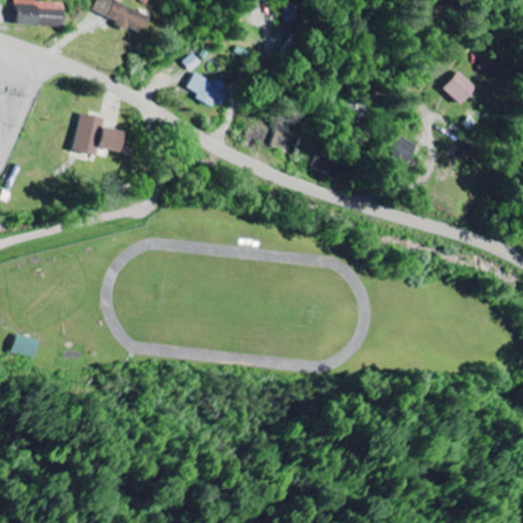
[(65,26),(66,2),(15,0),(14,25),(65,26)]
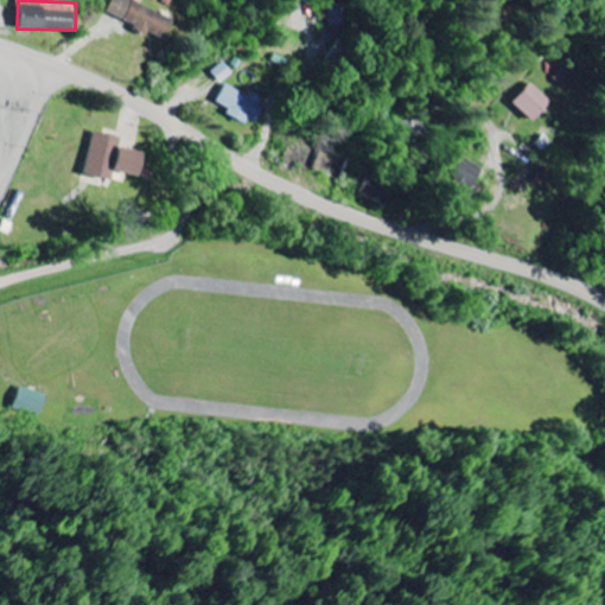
[(174,19),(141,4),(142,0),(114,0),(109,12),(135,25),(132,30),(145,36),(147,31),(165,39),(174,19)]
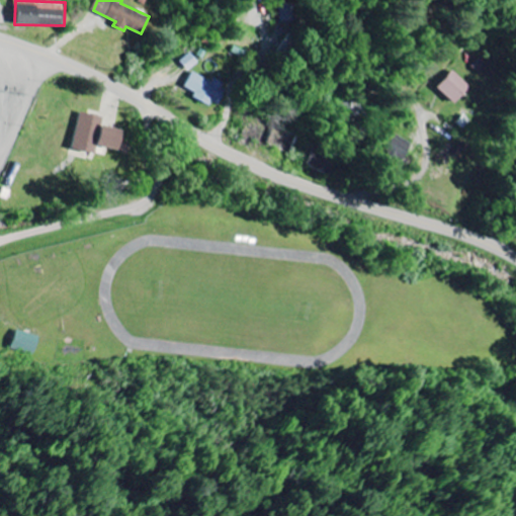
[(187,71),(198,63),(191,53),(179,61),(187,71)]
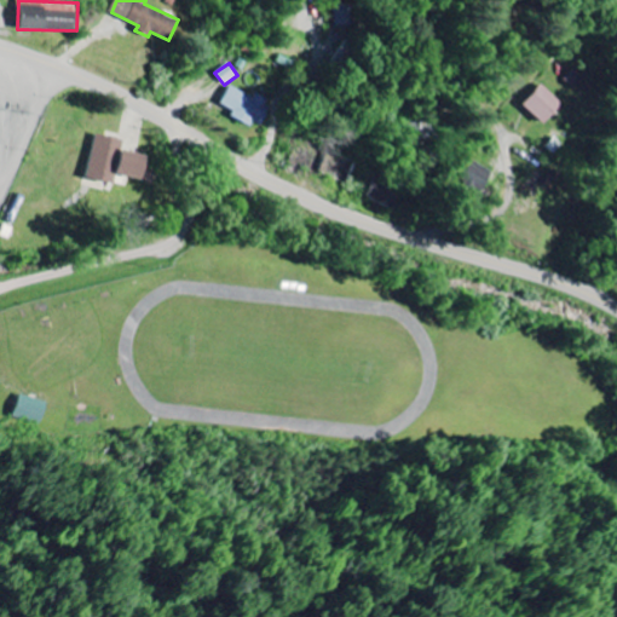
[(561,102),(542,82),(522,103),(542,122),(561,102)]
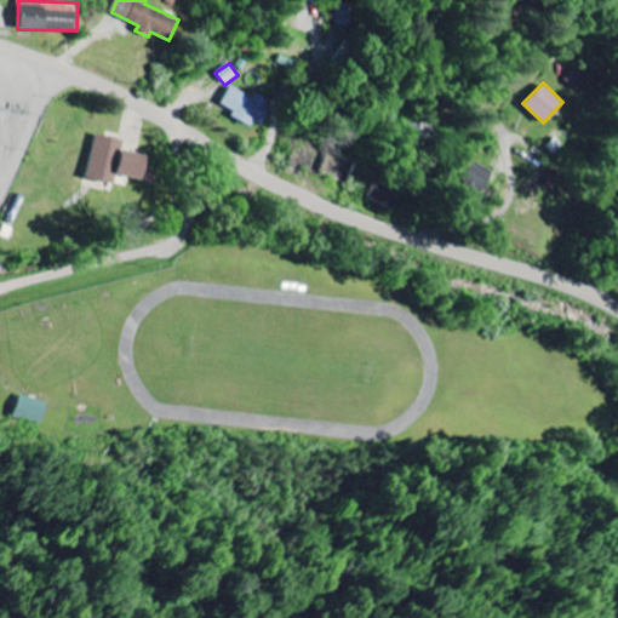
[(252,92),(250,97),(229,85),(218,103),(232,109),(229,114),(255,129),(269,102),(252,92)]
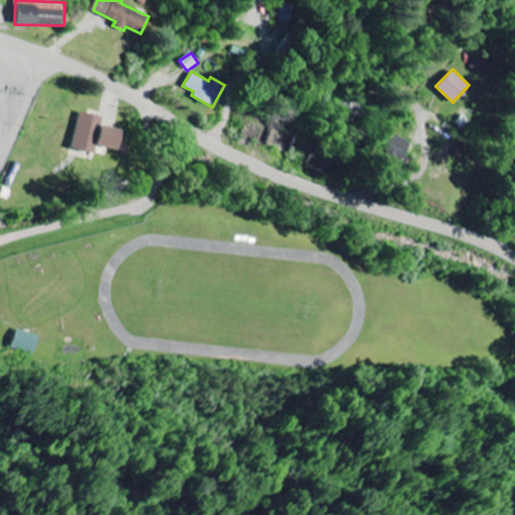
[(100,116),(77,111),(69,148),(90,152),(92,144),(113,149),(117,129),(98,125),(100,116)]
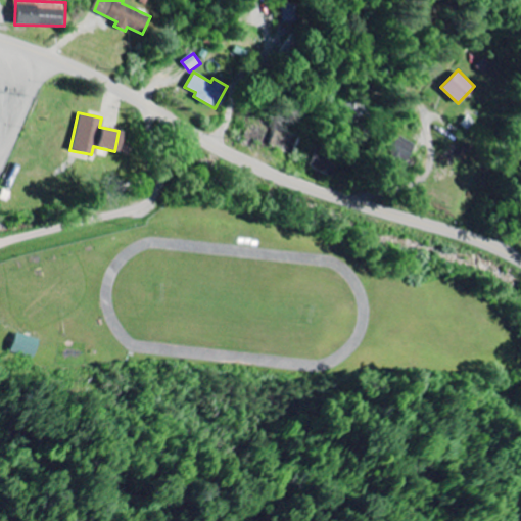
[(384,149),(407,159),(416,142),(392,131),(384,149)]
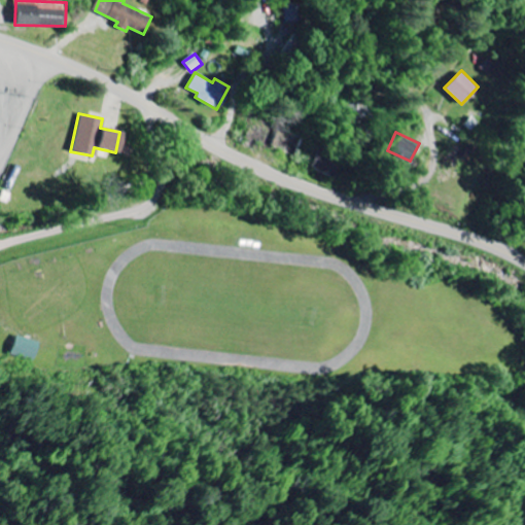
[(310,167),(334,179),(342,164),(318,151),(310,167)]
